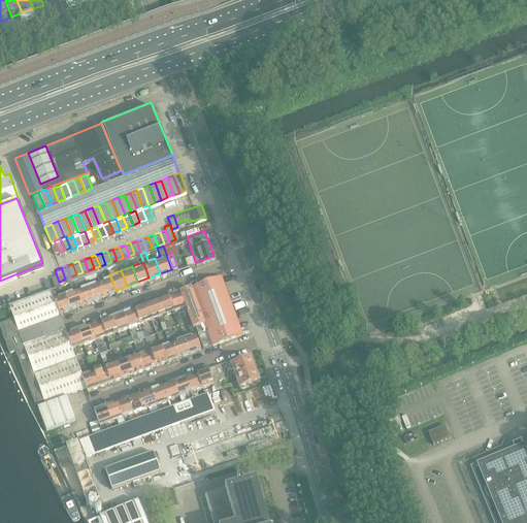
[(178,288),(185,303),(188,313),(190,317),(192,325),(195,324),(197,331),(206,328),(211,342),(241,331),(221,273),(178,288)]
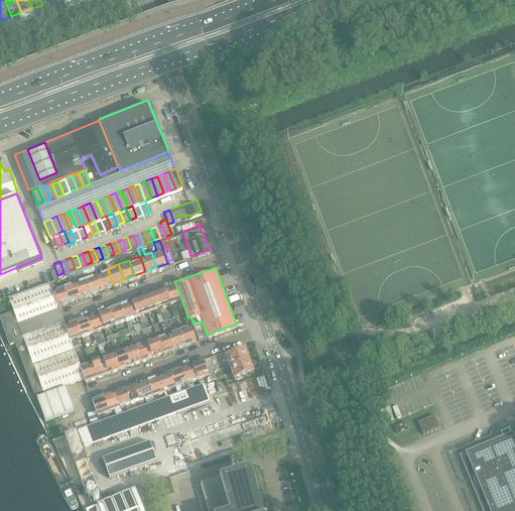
[(107,268),(96,272),(102,287),(113,283),(107,268)]
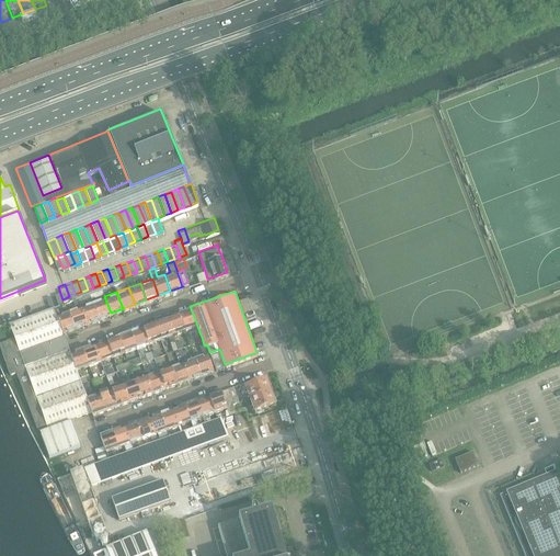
[(76,306),(68,309),(75,326),(87,321),(80,305),(79,299),(77,295),(72,297),(76,306)]
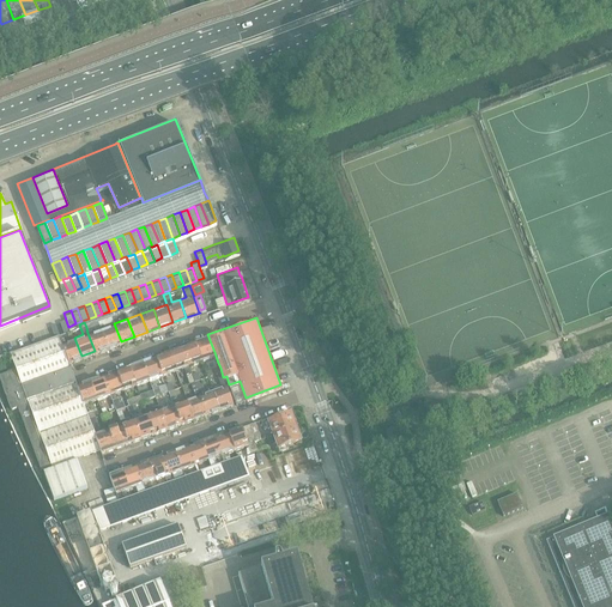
[(114,323),(101,328),(108,346),(121,341),(114,323)]
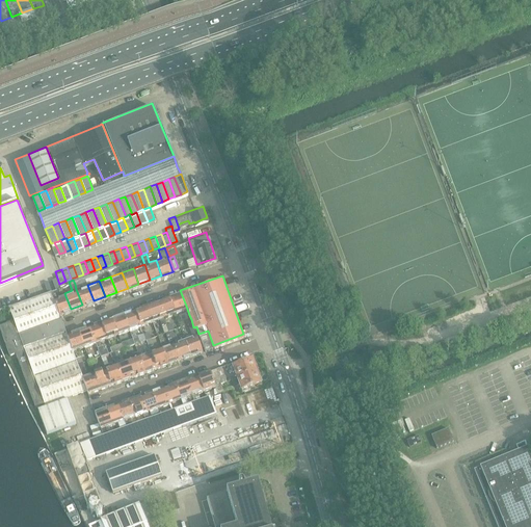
[(87,285),(76,289),(82,305),(94,300),(87,285)]
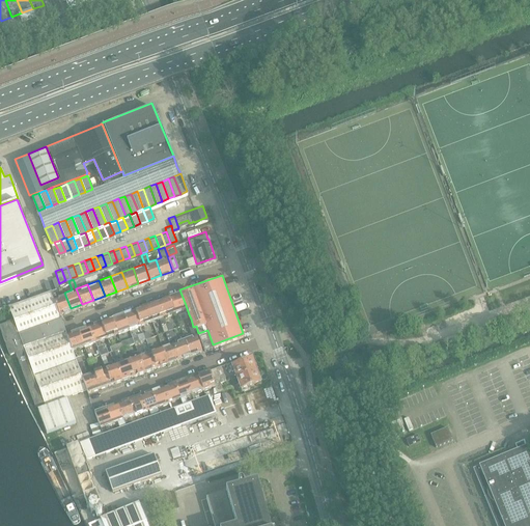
[(56,285),(50,287),(53,297),(59,312),(71,308),(64,293),(59,295),(56,285)]
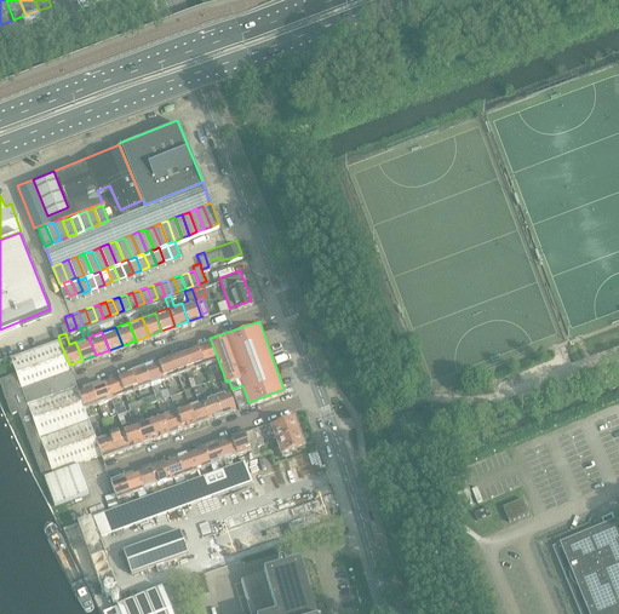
[(58,336),(9,355),(15,369),(0,374),(0,383),(10,411),(17,407),(41,471),(51,468),(51,469),(99,451),(95,437),(92,429),(90,420),(87,414),(84,405),(78,386),(74,379),(72,372),(69,365),(62,346),(58,336)]
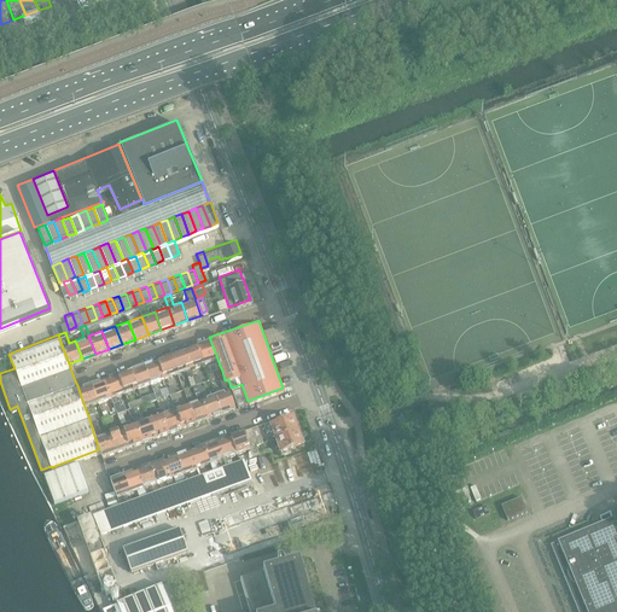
[(209,337),(196,342),(203,361),(216,355),(209,337)]
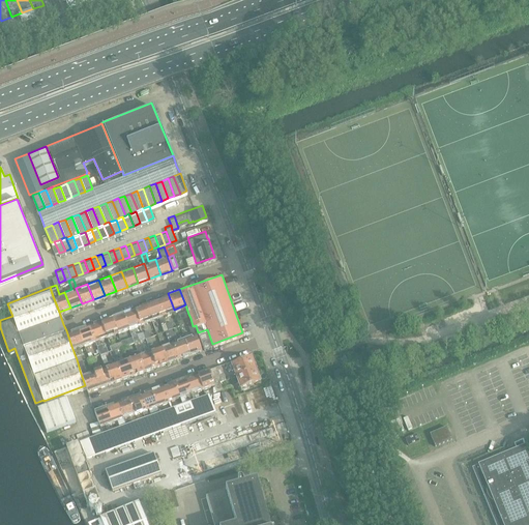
[(168,293),(156,297),(163,314),(174,310),(168,293)]
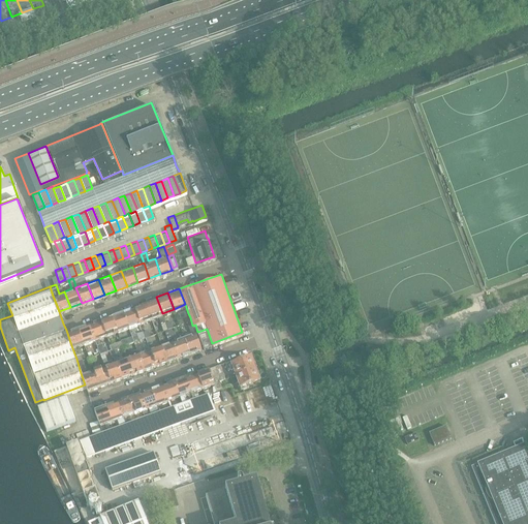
[(156,297),(145,301),(151,317),(162,313),(156,297)]
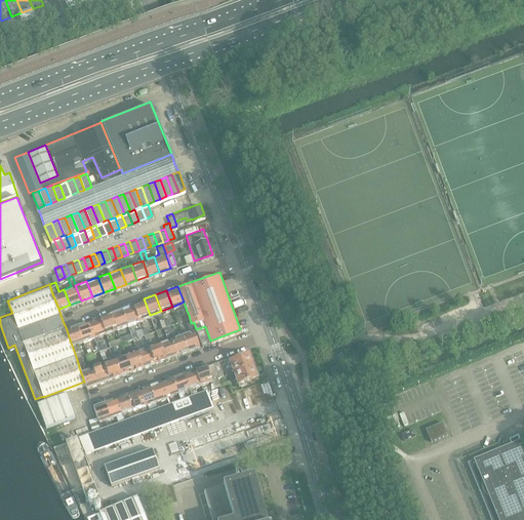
[(144,298),(132,303),(138,319),(150,315),(144,298)]
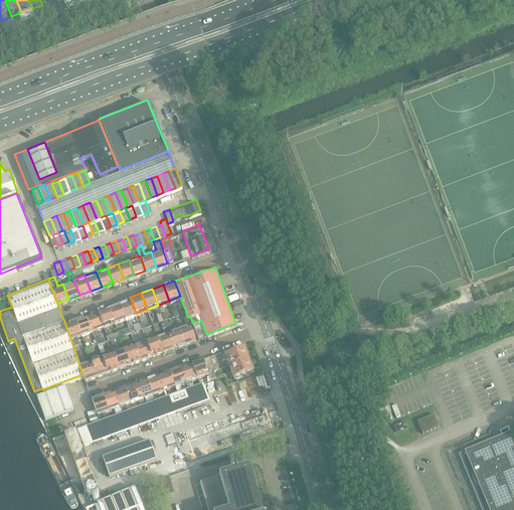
[(130,297),(119,301),(125,316),(136,313),(130,297)]
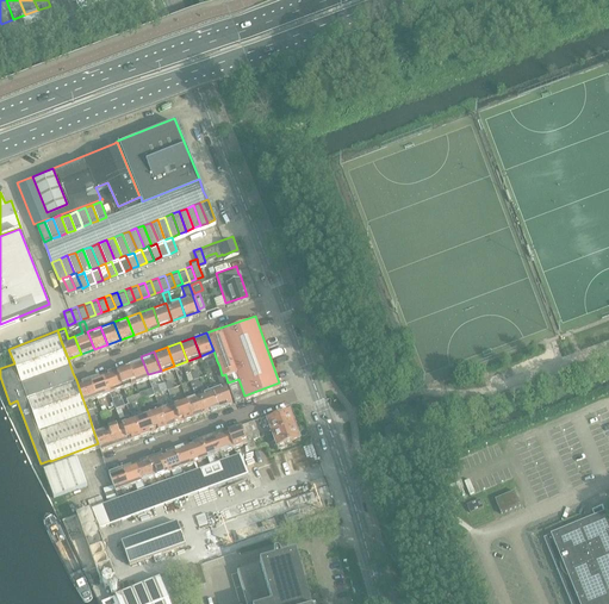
[(141,356),(128,361),(135,379),(148,374),(141,356)]
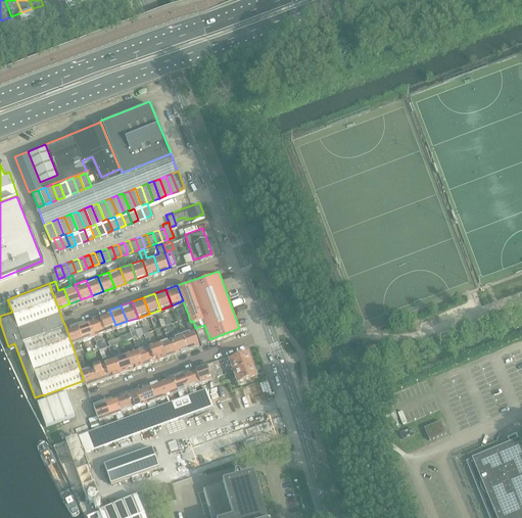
[(109,310),(98,314),(104,329),(115,325),(109,310)]
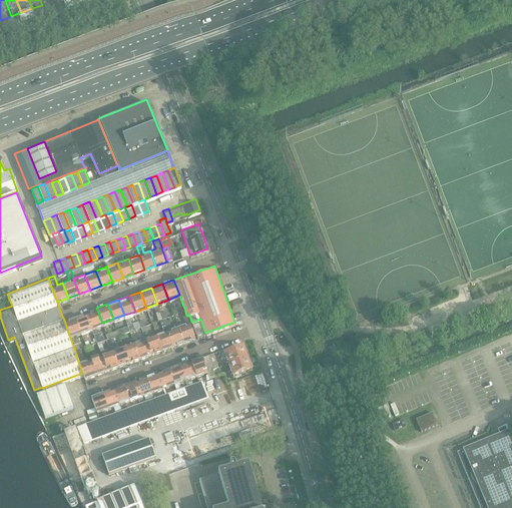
[(182,304),(171,308),(172,313),(180,310),(184,308),(182,304)]
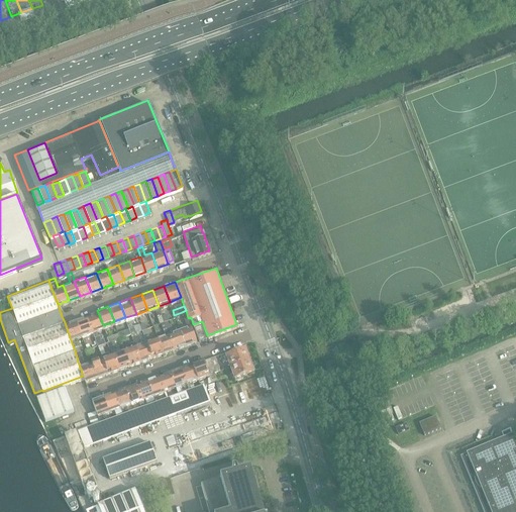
[(97,310),(86,314),(92,329),(97,342),(101,341),(104,340),(102,335),(99,336),(96,328),(103,325),(97,310)]
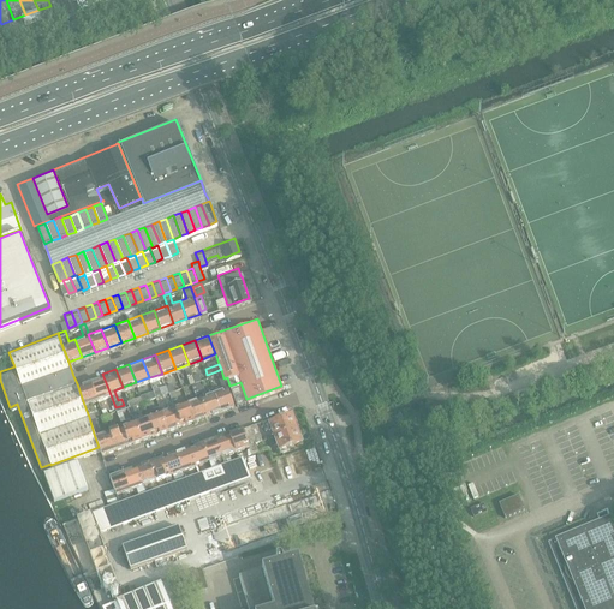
[(102,374),(89,378),(96,396),(109,392),(102,374)]
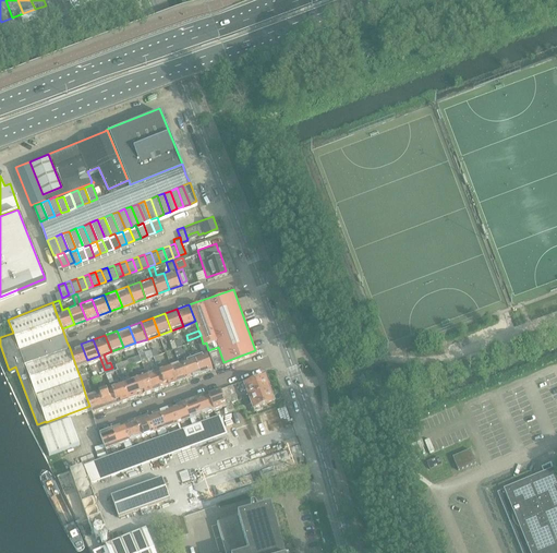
[(181,343),(176,345),(180,353),(185,352),(181,343)]
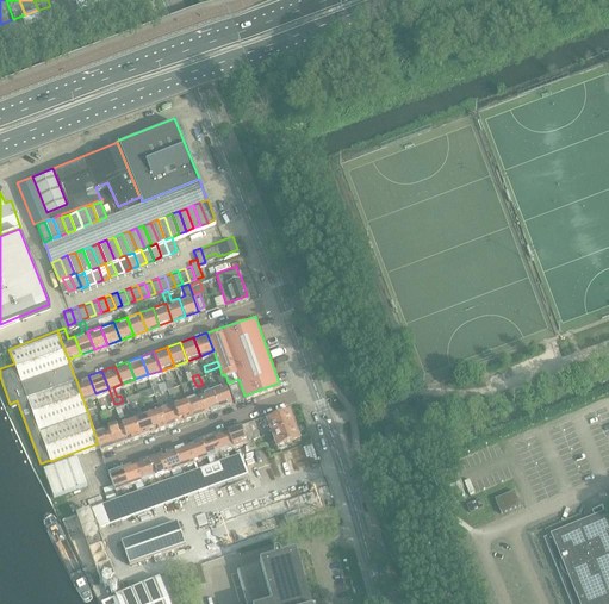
[(88,375),(76,380),(82,398),(95,393),(88,375)]
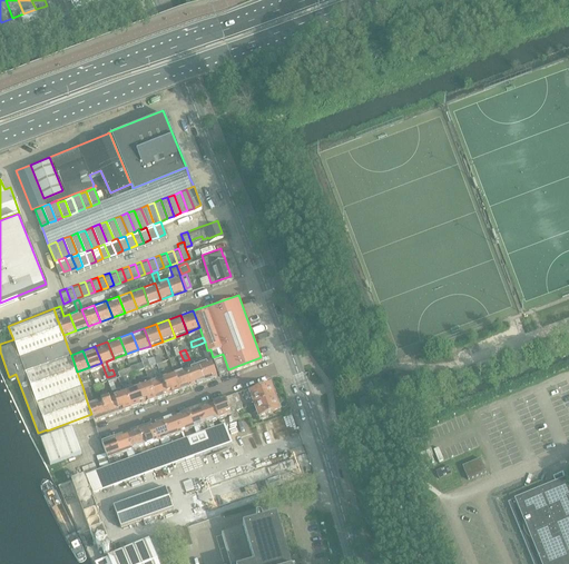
[(222,355),(213,358),(218,373),(227,369),(222,355)]
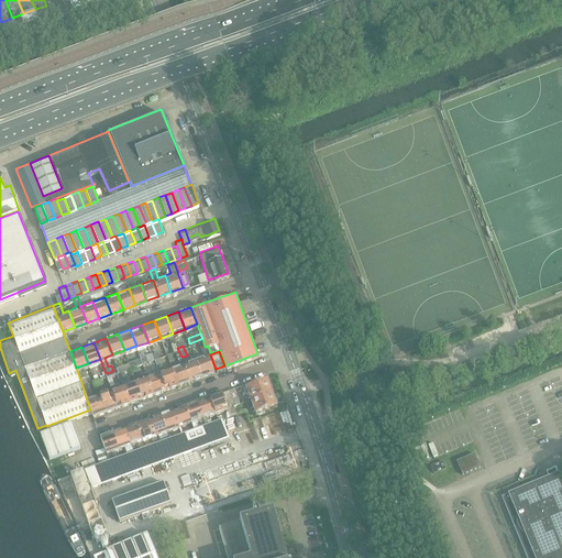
[(207,352),(195,358),(201,374),(213,370),(207,352)]
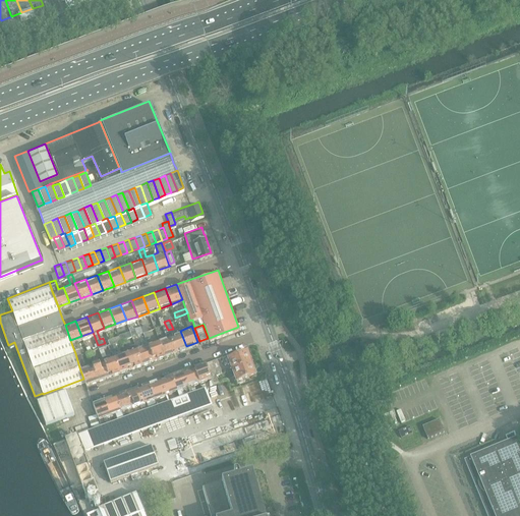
[(180,331),(169,335),(175,350),(186,346),(180,331)]
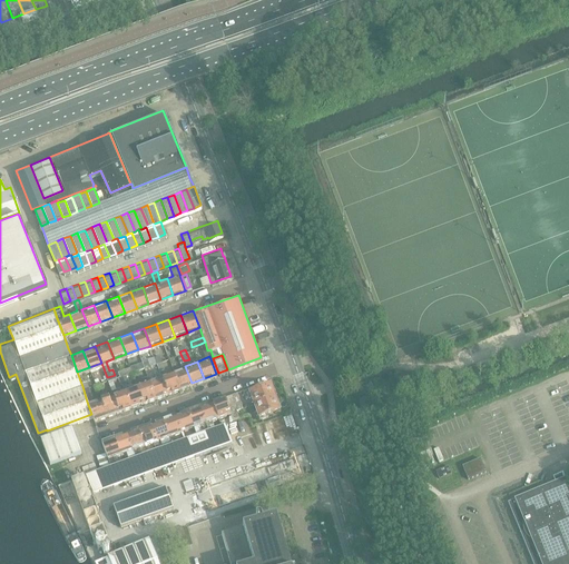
[(185,366),(173,370),(179,387),(192,383),(185,366)]
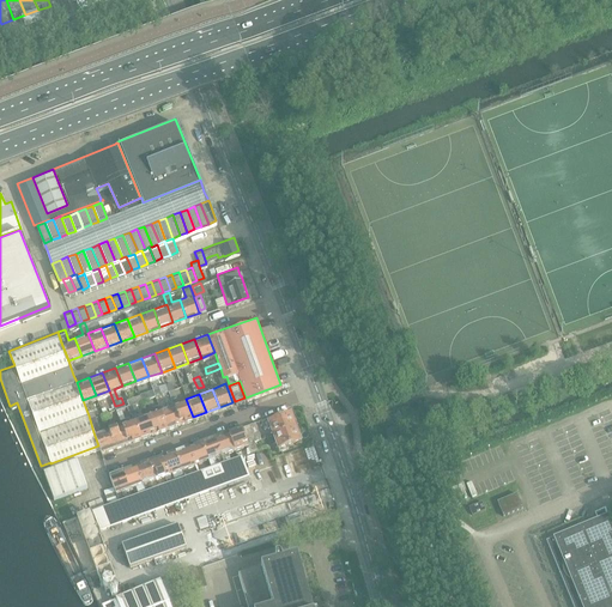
[(168,405),(159,408),(167,426),(180,422),(173,404),(171,398),(165,399),(168,405)]
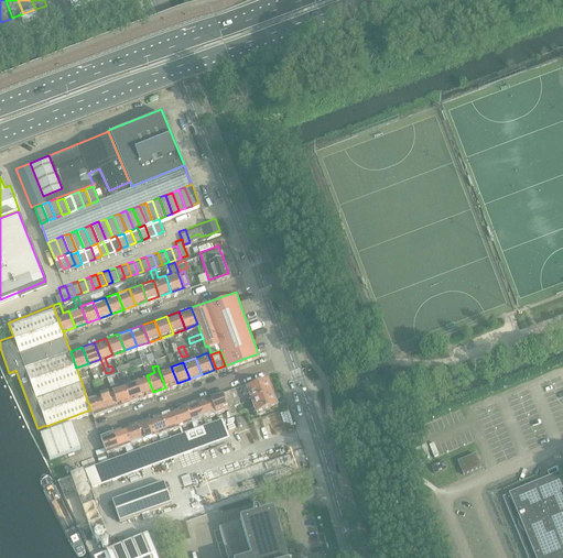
[(171,367),(159,371),(165,387),(177,383),(171,367)]
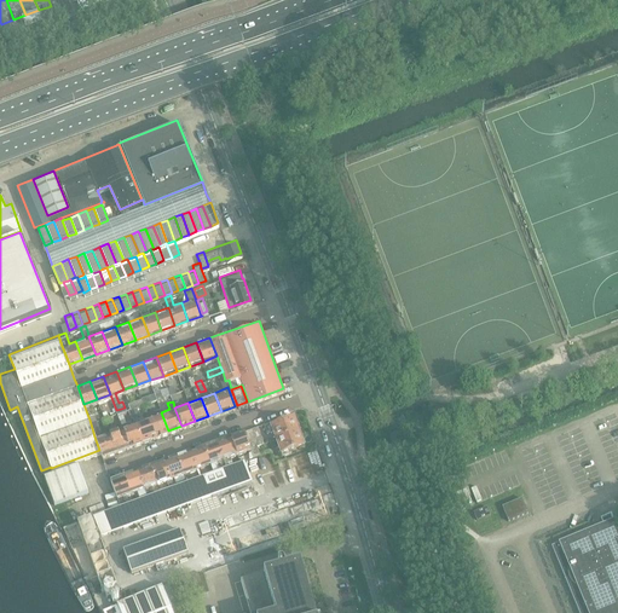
[(160,406),(146,411),(148,416),(155,435),(168,431),(161,412),(160,406)]
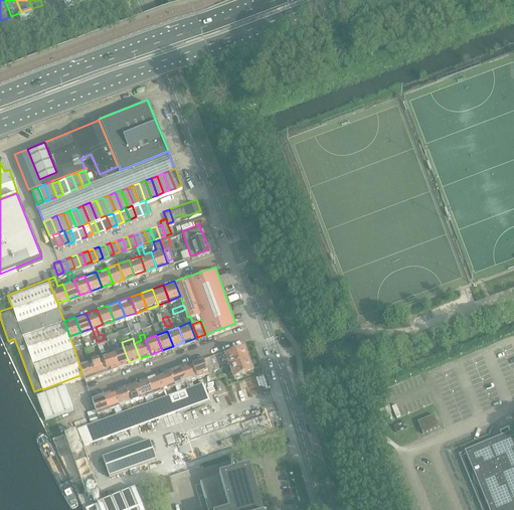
[(231,345),(218,350),(220,355),(225,353),(228,362),(247,355),(247,354),(247,352),(246,350),(245,348),(243,343),(232,347),(231,345)]
